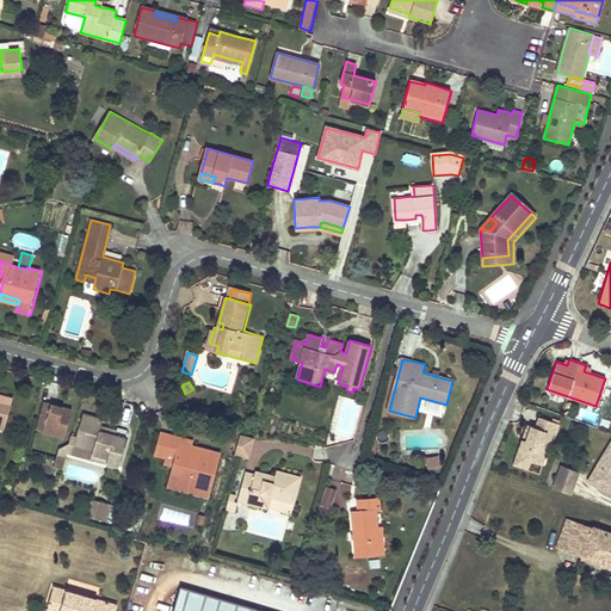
[(0,420),(7,423),(13,397),(0,394),(0,420)]
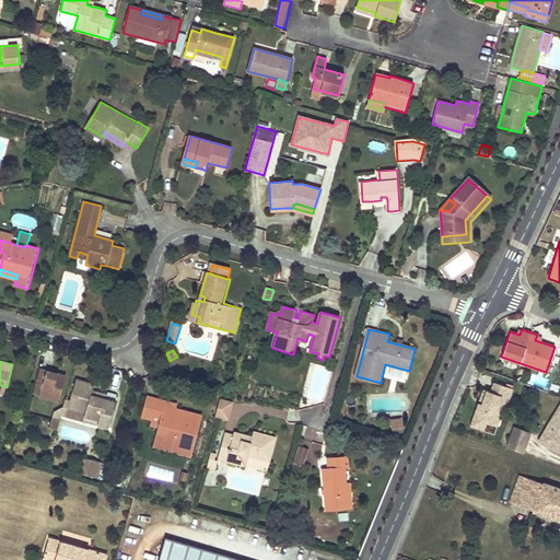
[(67,376),(41,370),(36,386),(43,388),(41,395),(60,400),(67,376)]
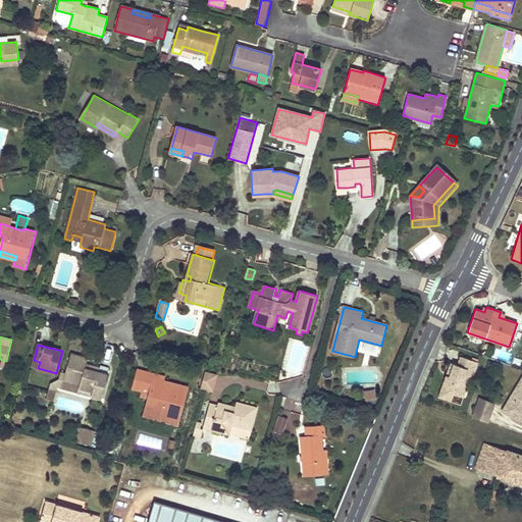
[(72,353),(64,381),(81,385),(80,388),(94,393),(93,396),(102,399),(109,374),(100,371),(102,367),(94,365),(93,369),(87,368),(88,363),(90,358),(72,353)]
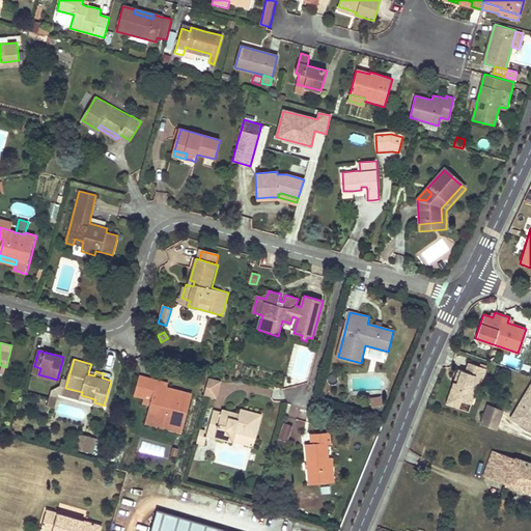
[(485,379),(488,369),(469,363),(467,371),(459,369),(454,384),(448,404),(460,409),(464,401),(473,404),(476,395),(471,393),(477,375),(485,379)]
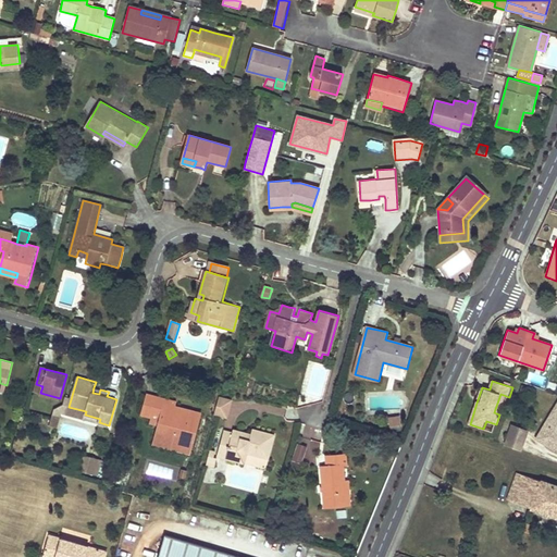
[(161,422),(158,437),(193,447),(202,413),(192,411),(190,417),(175,412),(176,407),(155,400),(146,398),(141,417),(161,422)]
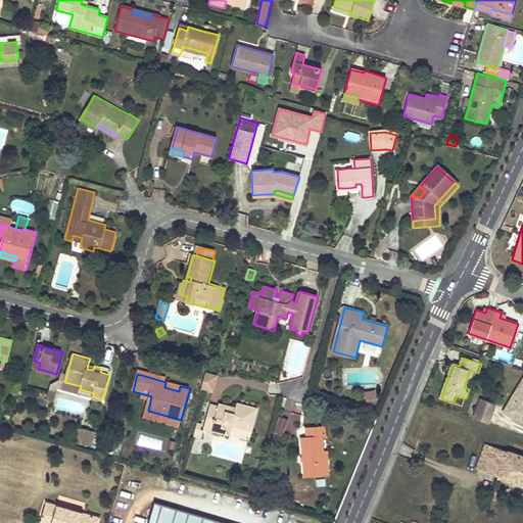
[(219,377),(206,374),(201,389),(215,393),(219,377)]
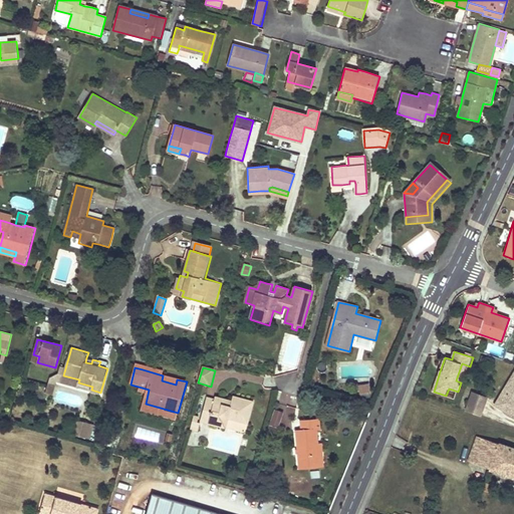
[(513,372),(495,406),(513,417),(513,372)]
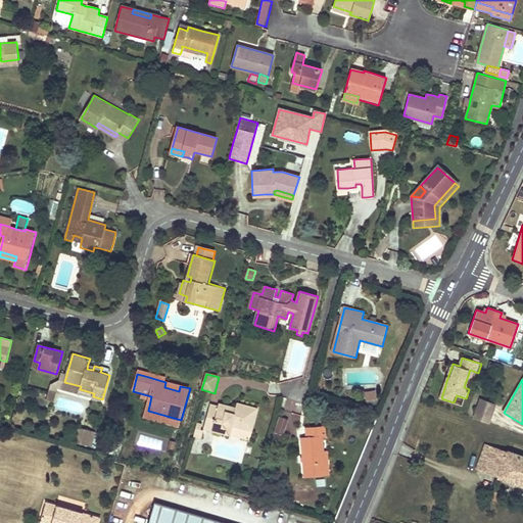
[(64,383),(67,384),(66,389),(93,396),(94,393),(80,389),(81,386),(64,382),(64,383)]
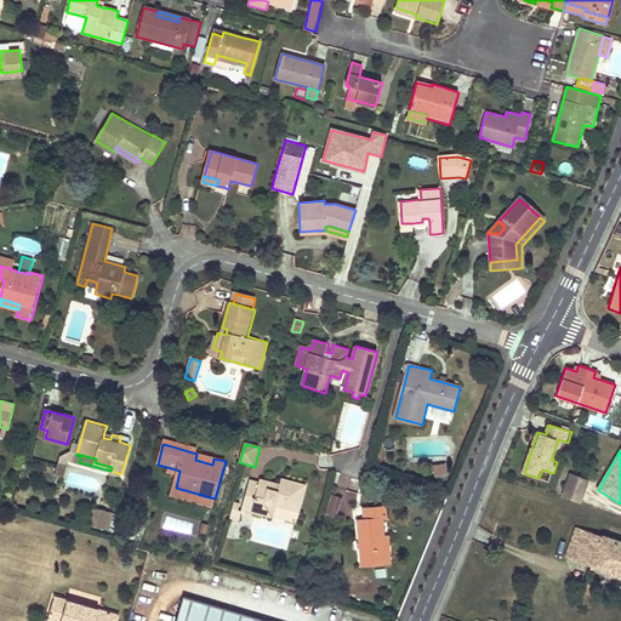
[(214,459),(197,454),(195,460),(212,465),(214,459)]
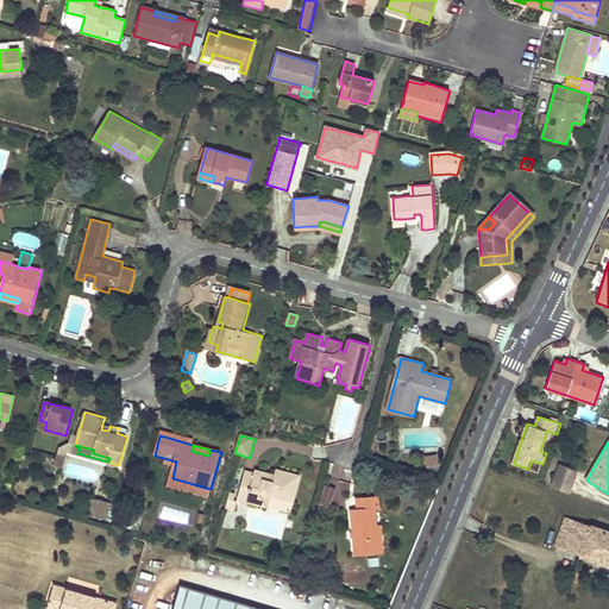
[(62,468),(66,456),(58,453),(55,465),(62,468)]
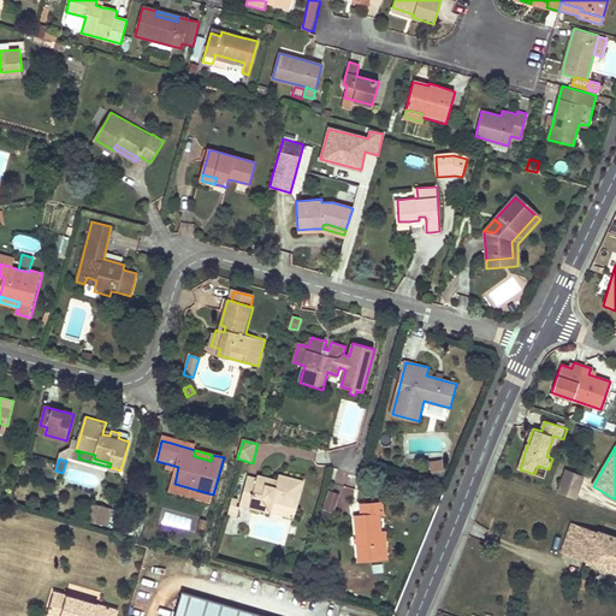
[(442,471),(440,462),(428,463),(430,472),(442,471)]
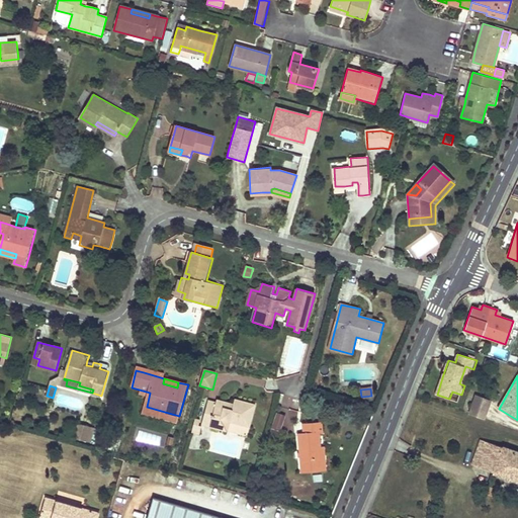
[(491,401),(476,396),(469,414),(485,419),(491,401)]
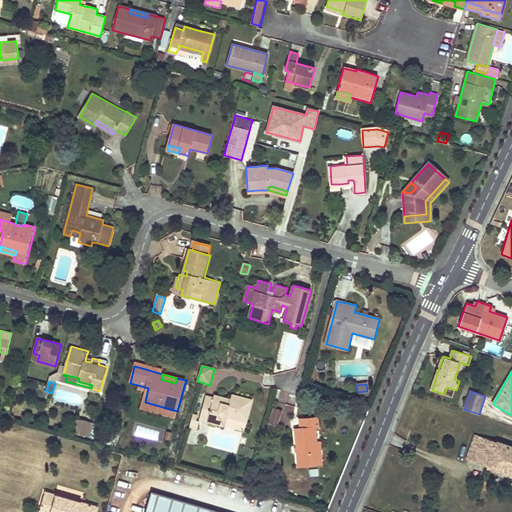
[(215,398),(207,396),(201,418),(226,425),(226,427),(242,431),(246,428),(254,400),(243,397),(234,394),(232,399),(230,398),(229,402),(225,401),(226,397),(216,395),(215,398)]
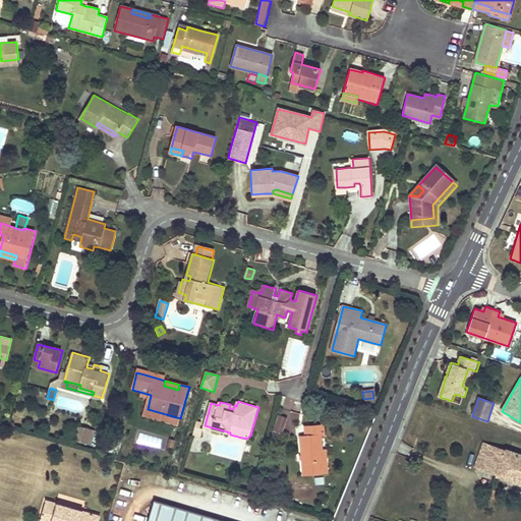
[(180,418),(148,409),(146,415),(179,424),(180,418)]
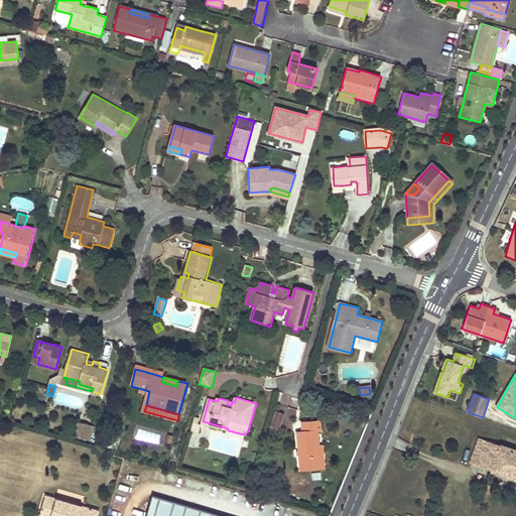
[(284,414),(275,412),(271,427),(280,430),(284,414)]
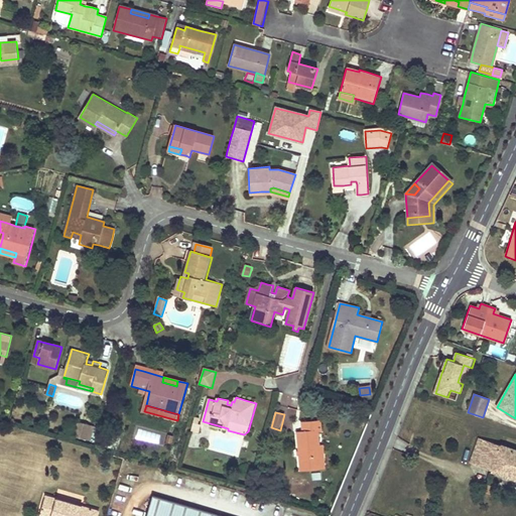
[(199,419),(192,418),(188,431),(198,434),(200,426),(197,425),(199,419)]
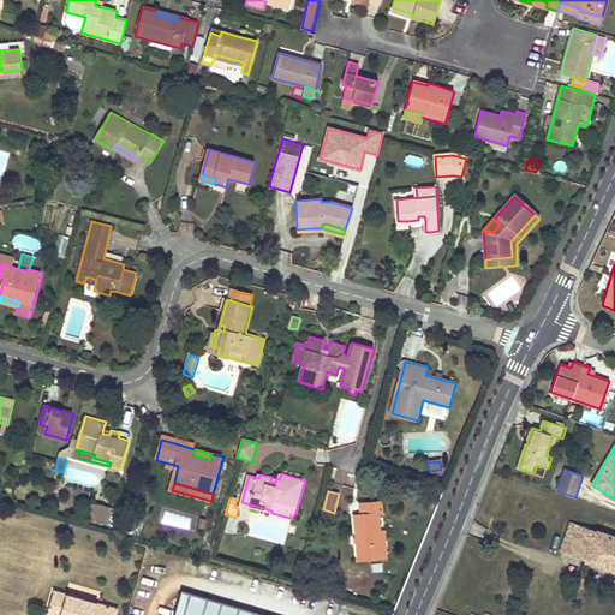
[(354,514),(357,560),(380,559),(378,531),(378,513),(382,513),(382,501),(370,501),(359,502),(359,514),(354,514)]
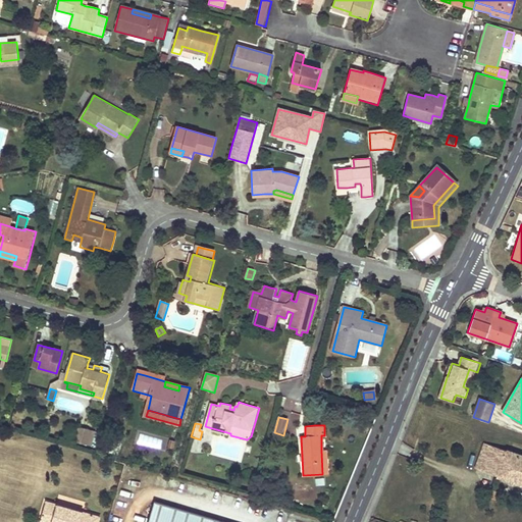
[(88,445),(92,430),(81,427),(76,441),(88,445)]
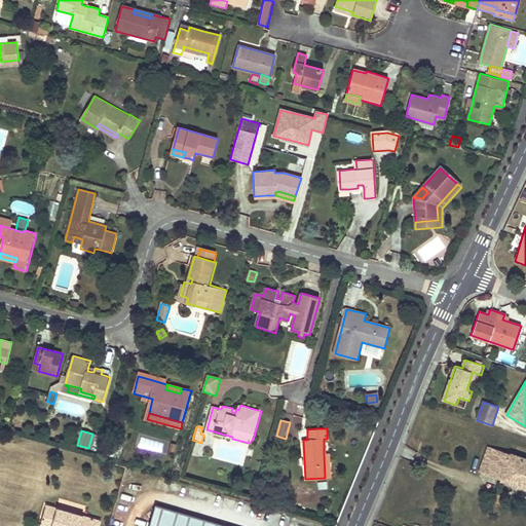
[(92,449),(98,435),(92,434),(88,448),(92,449)]
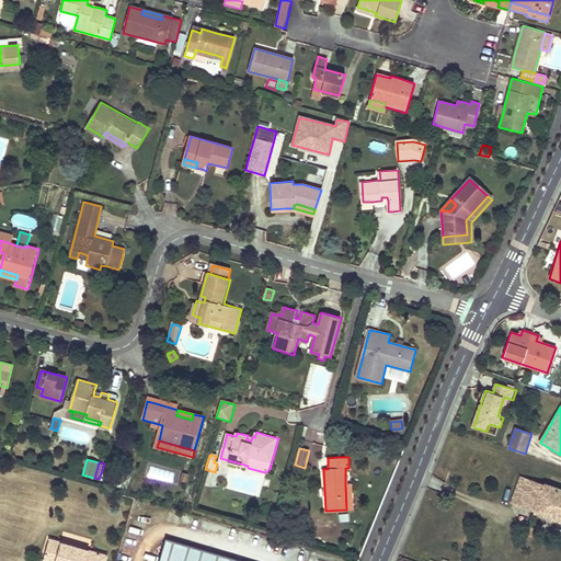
[(132,473),(118,470),(114,485),(127,489),(132,473)]
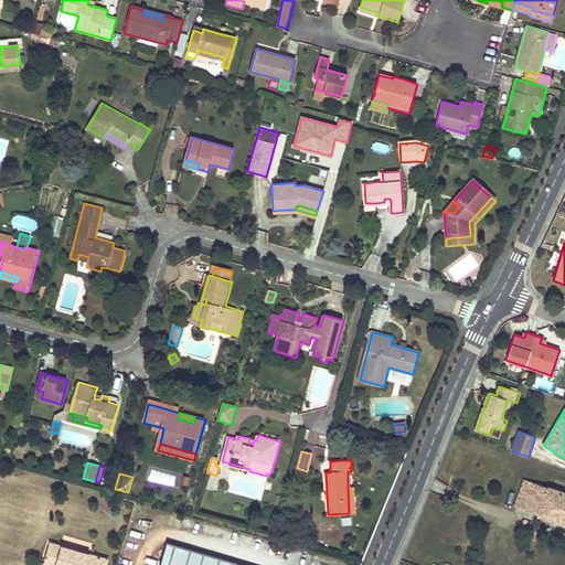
[(526,508),(535,483),(524,480),(515,504),(526,508)]
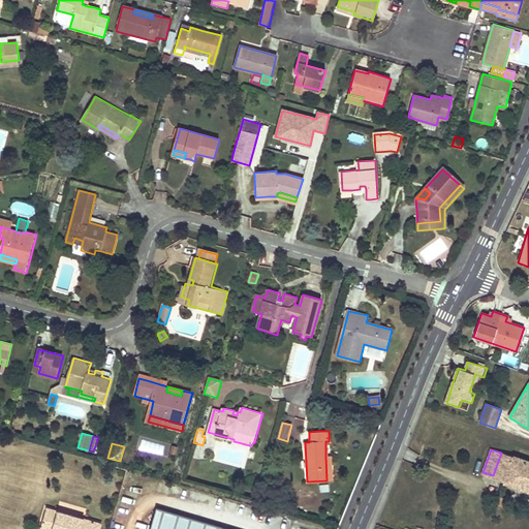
[(528,462),(501,453),(493,475),(493,478),(528,491),(528,462)]
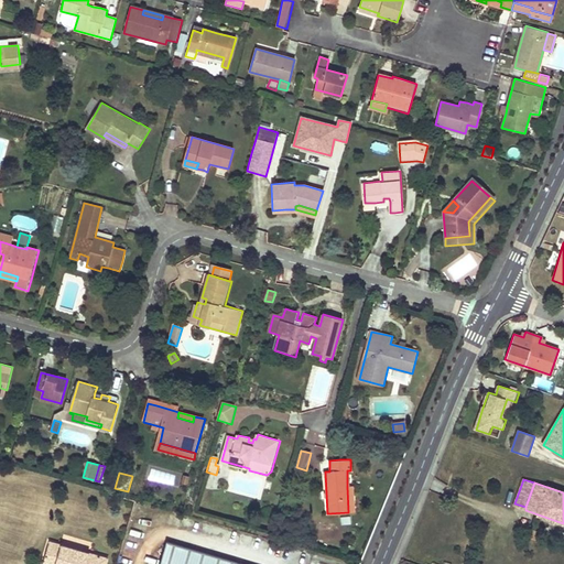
[(527,529),(525,537),(540,540),(542,532),(527,529)]
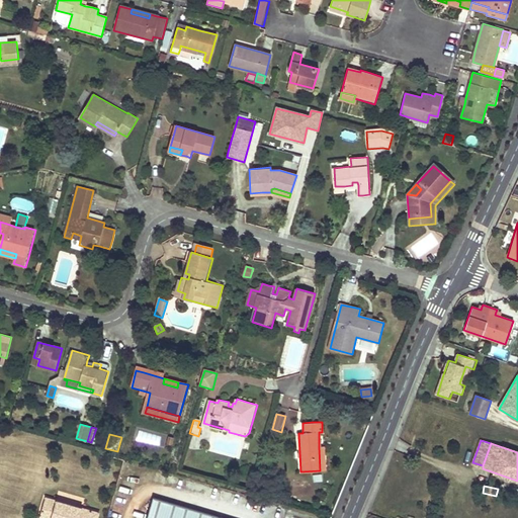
[(222,517),(155,498),(148,517),(222,517)]
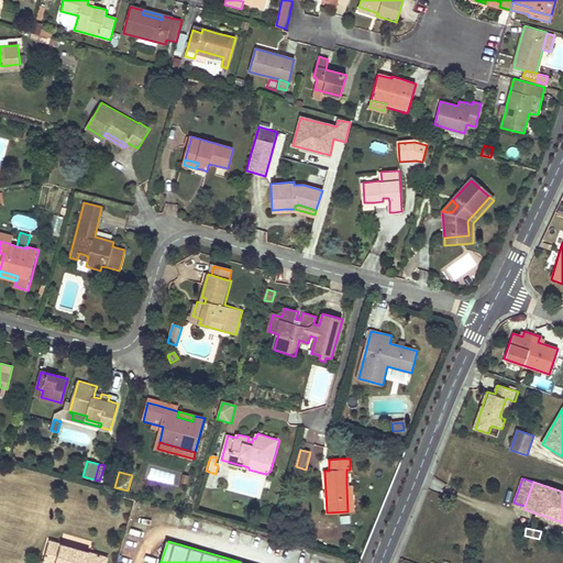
[(106,562),(108,560),(51,543),(44,562),(106,562)]
